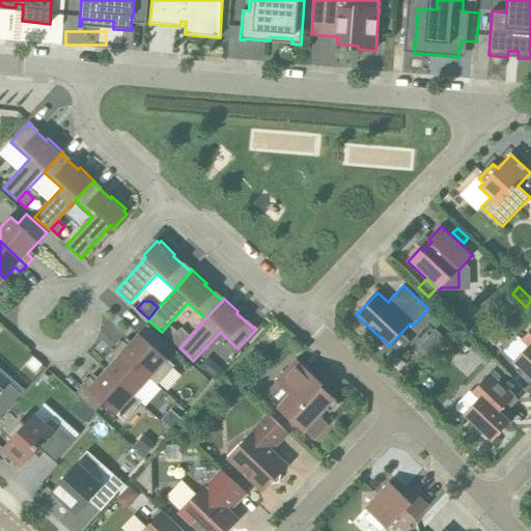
[(123,341),(117,347),(150,378),(158,384),(174,366),(167,359),(160,353),(168,343),(147,325),(129,346),(123,341)]
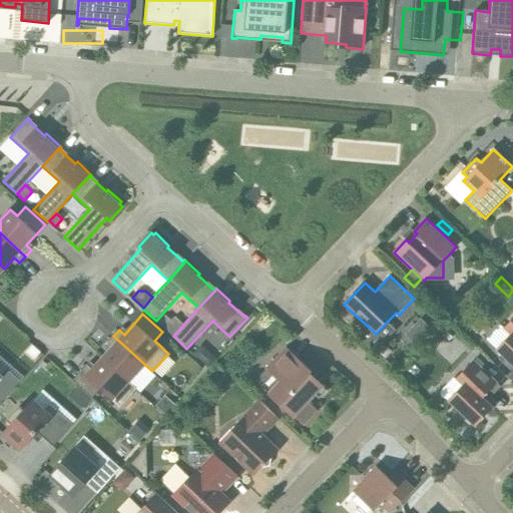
[(158,323),(164,328),(171,321),(165,315),(158,323)]
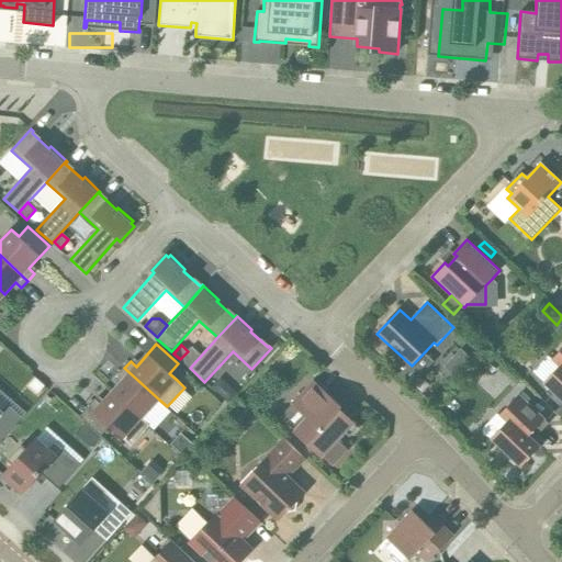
[(461,349),(444,368),(459,382),(476,364),(461,349)]
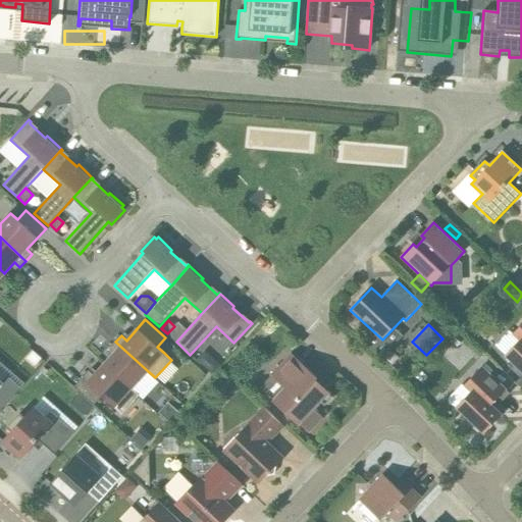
[(521,370),(521,324),(513,334),(520,341),(506,356),(521,370)]
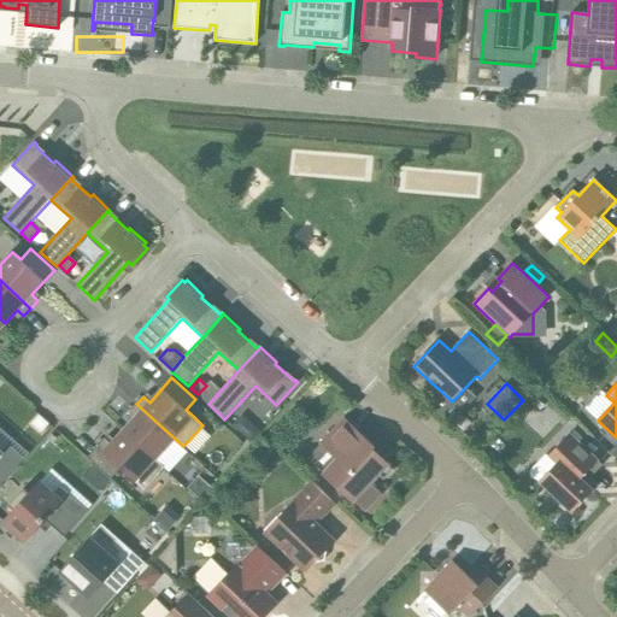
[(156,460),(175,439),(136,404),(129,412),(135,417),(123,430),(156,460)]
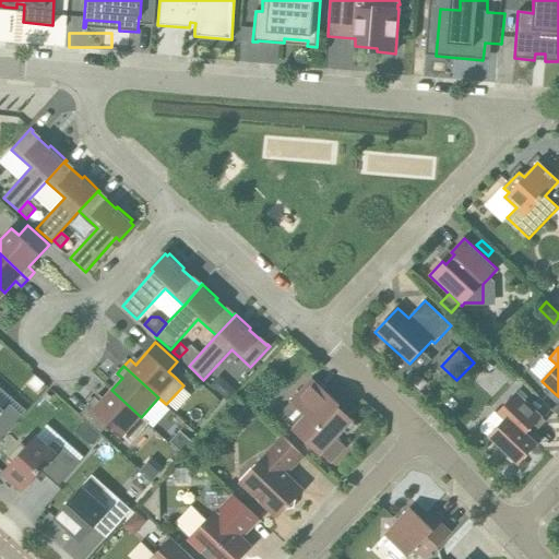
[(35,377),(30,384),(37,391),(44,384),(35,377)]
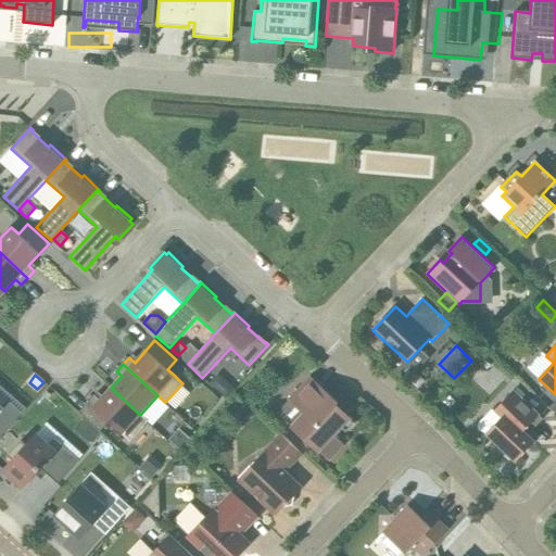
[(346,432),(354,424),(326,396),(328,395),(310,378),(291,399),(304,411),(291,425),(328,460),(342,445),(333,437),(341,428),(346,432)]
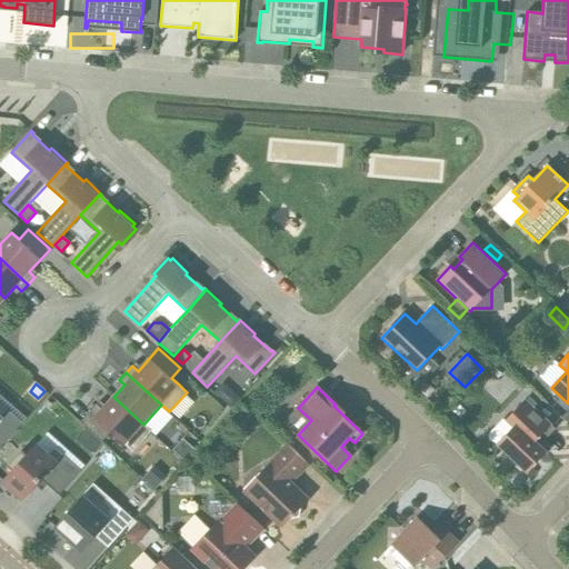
[(231,390),(223,399),(232,407),(240,398),(231,390)]
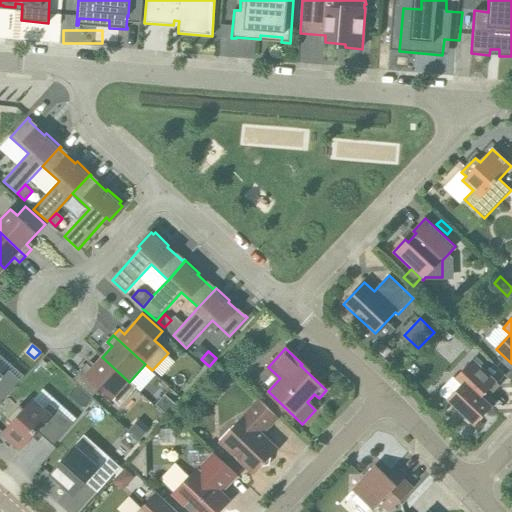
[(129,382),(102,357),(92,368),(87,364),(73,380),(92,397),(100,388),(112,400),(120,406),(136,388),(129,382)]
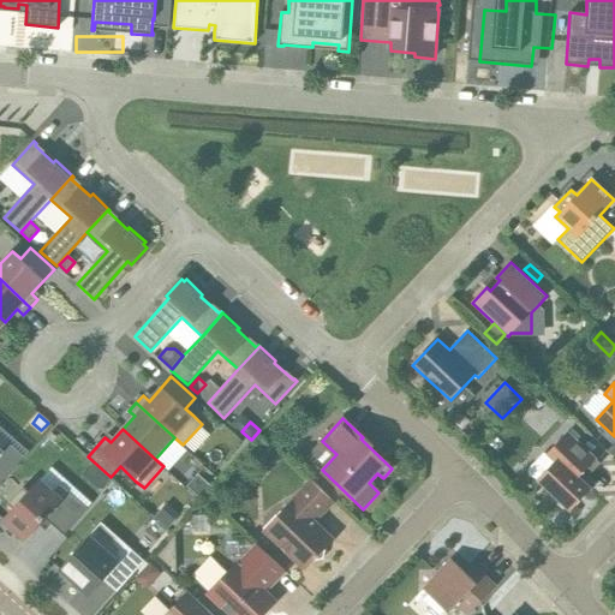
[(554,461),(538,479),(549,490),(545,494),(556,503),(559,500),(571,511),(591,489),(584,482),(601,464),(568,433),(547,455),(554,461)]
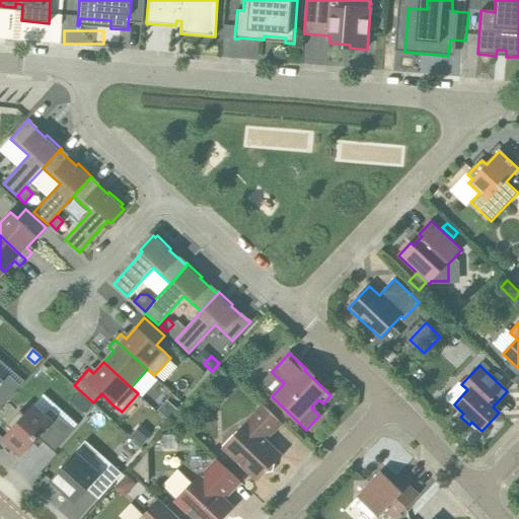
[(416,369),(408,377),(416,385),(423,377),(416,369)]
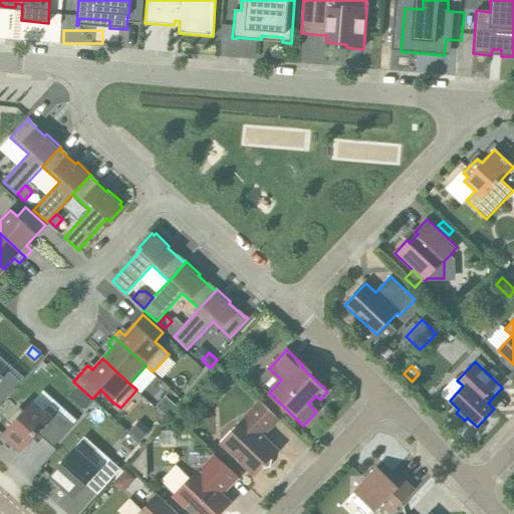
[(219,386),(227,375),(218,367),(210,376),(219,386)]
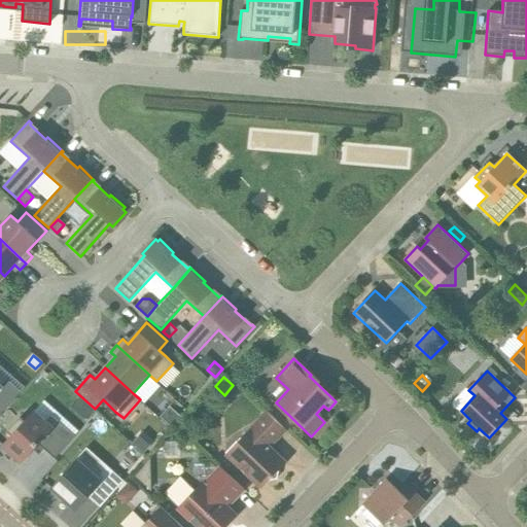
[(0,415),(21,391),(7,379),(1,386),(0,385),(0,415)]
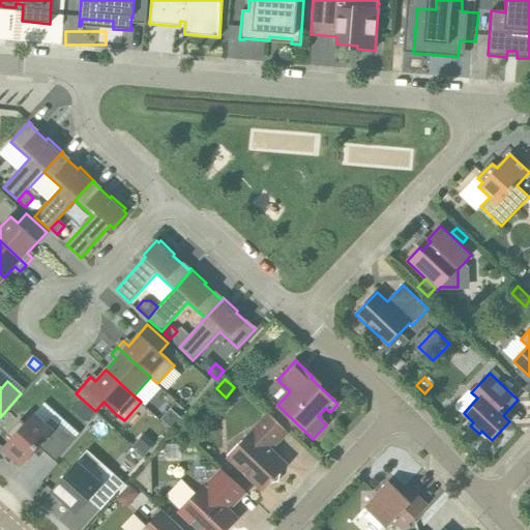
[(94,412),(80,399),(70,409),(85,421),(94,412)]
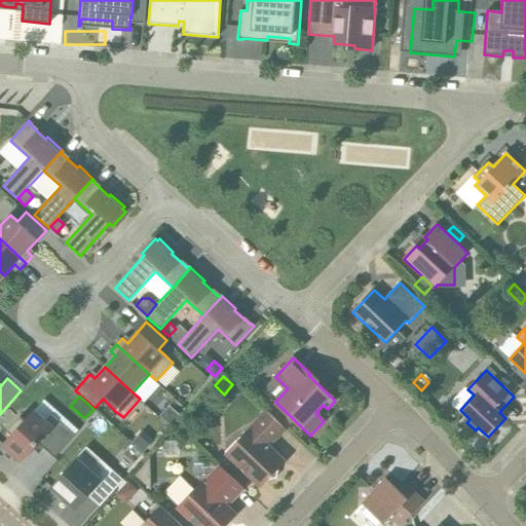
[(170,406),(160,416),(171,425),(180,415),(170,406)]
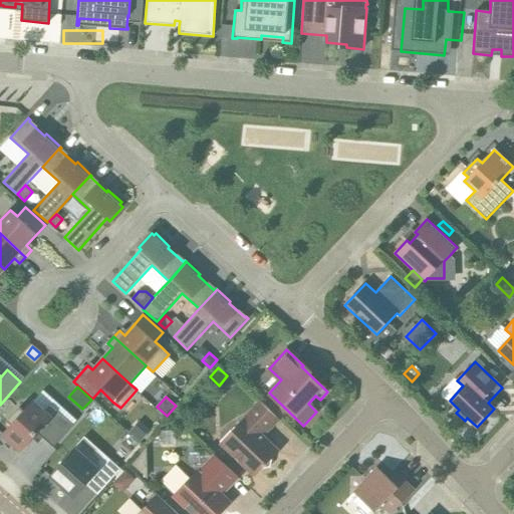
[(176,413),(183,420),(194,408),(188,401),(176,413)]
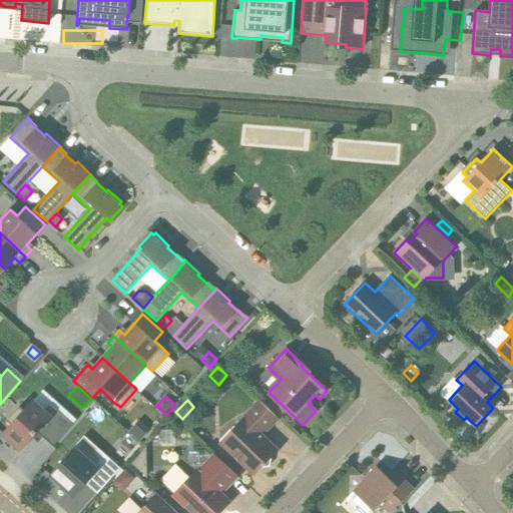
[(22,448),(32,438),(37,432),(43,438),(53,447),(73,425),(57,410),(51,405),(43,411),(34,403),(34,402),(32,401),(24,410),(21,408),(21,407),(20,406),(7,420),(8,422),(8,421),(11,424),(3,434),(4,435),(5,435),(18,447),(17,447),(21,451),(23,449),(22,448)]
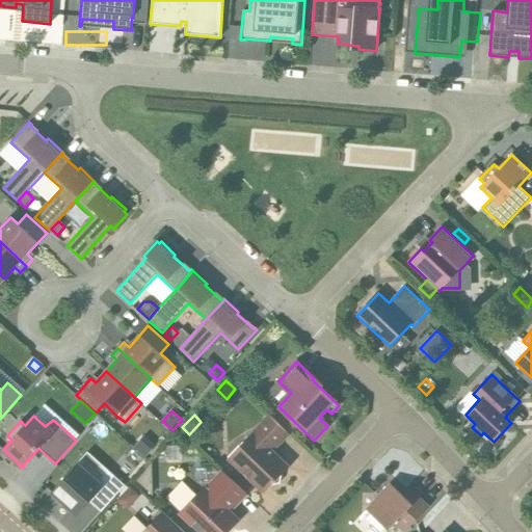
[(264,493),(289,467),(272,451),(289,434),(269,416),(228,458),(264,493)]
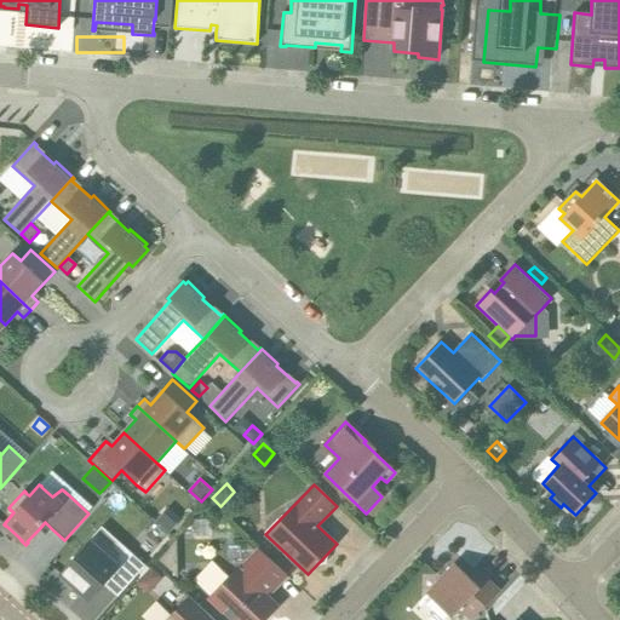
[(89,602),(104,585),(110,578),(122,589),(124,590),(145,566),(127,550),(116,562),(91,540),(59,574),(89,602)]
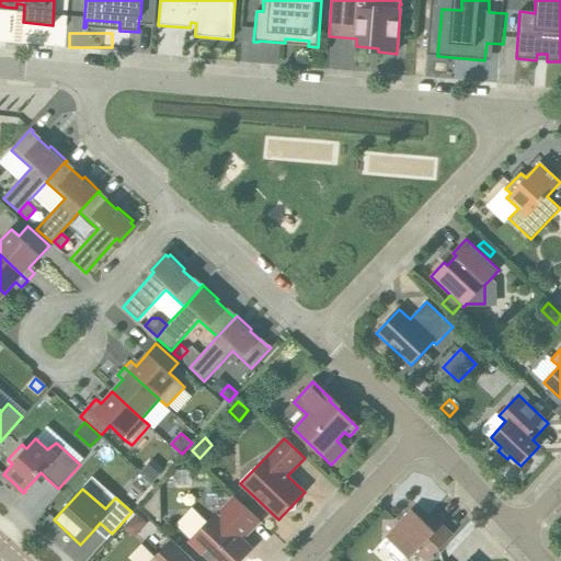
[(149,497),(141,506),(152,516),(160,507),(149,497)]
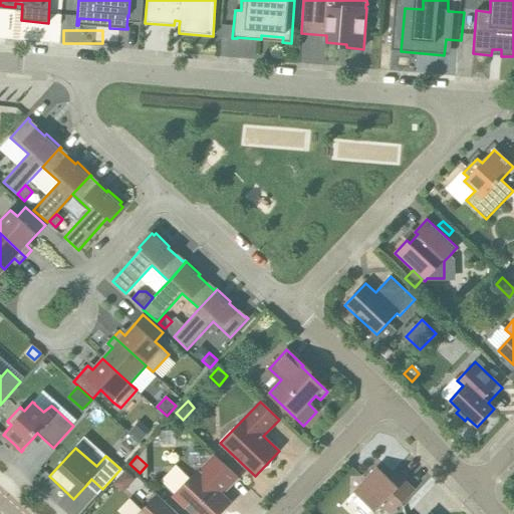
[(238,477),(216,456),(199,473),(198,472),(175,496),(194,513),(219,513),(230,502),(222,494),(238,477)]
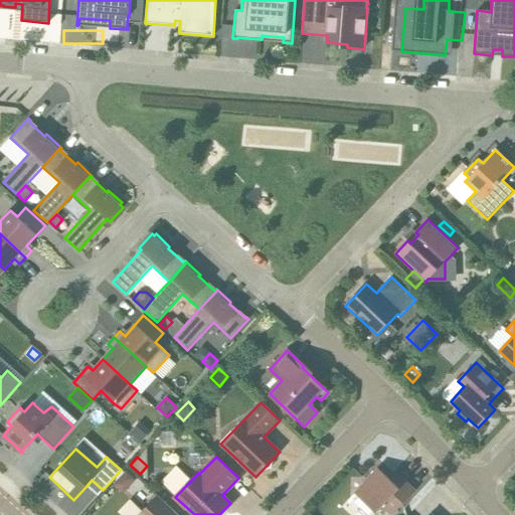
[(390,480),(377,468),(354,493),(376,513),(382,506),(391,514),(414,490),(399,476),(396,479),(390,480)]
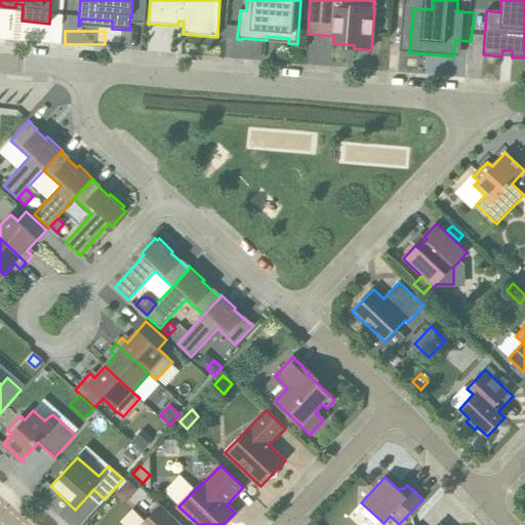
[(116,493),(125,502),(138,489),(129,481),(116,493)]
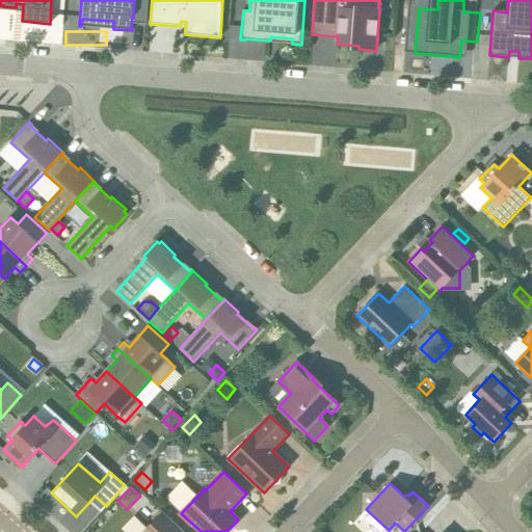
[(184,531),(163,512),(148,529),(151,531),(184,531)]
